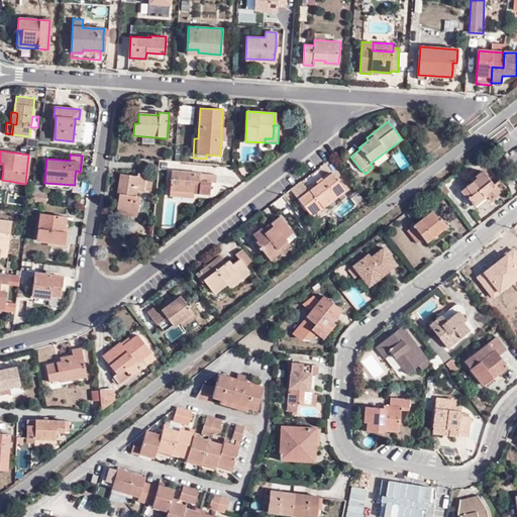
[(139,166),(138,174),(146,175),(147,167),(139,166)]
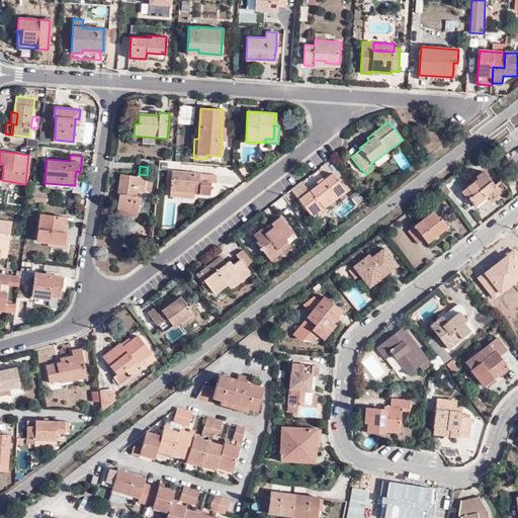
[(173,170),(171,191),(194,193),(209,195),(210,182),(216,183),(217,175),(173,170)]
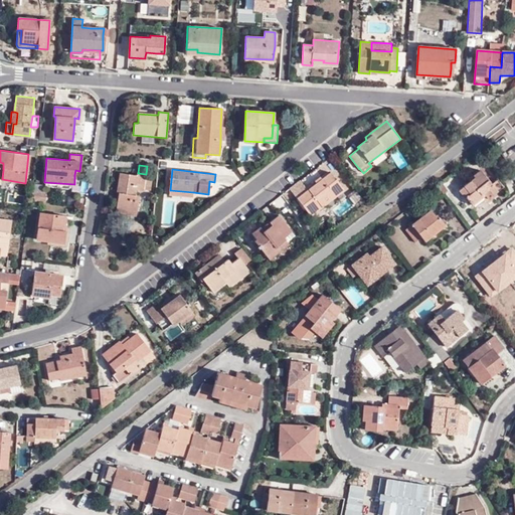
[(459,191),(471,206),(485,196),(487,199),(497,191),(481,170),(473,176),(475,178),(459,191)]
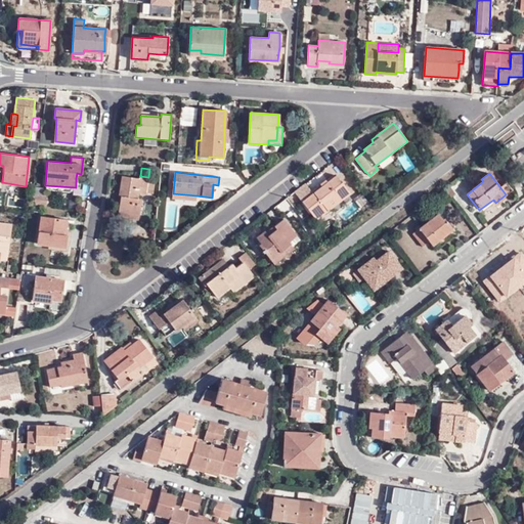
[(312,192),(305,184),(295,192),(315,219),(350,193),(337,175),(326,182),(320,187),(312,192)]
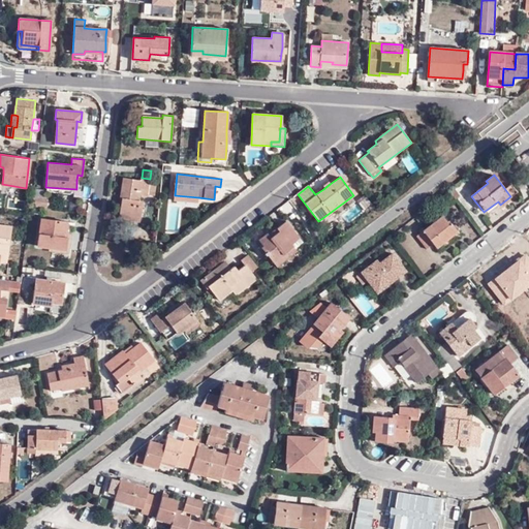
[(150,179),(142,178),(141,181),(123,178),(119,205),(121,205),(120,214),(141,218),(144,201),(139,201),(139,195),(148,196),(148,195),(150,179)]
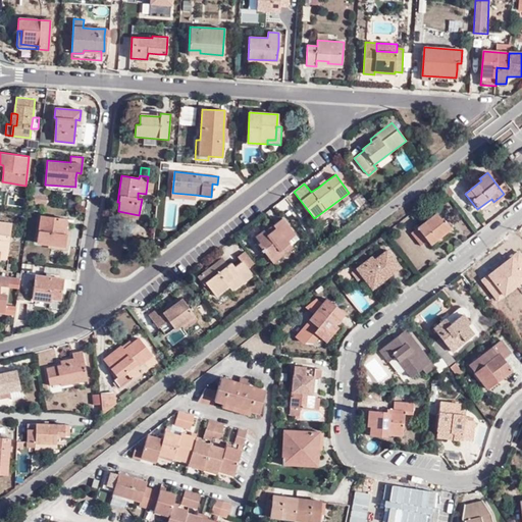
[(156,177),(148,176),(146,193),(154,194),(156,177)]
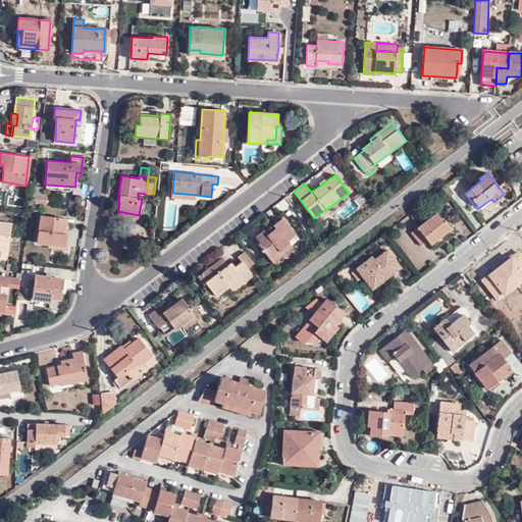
[(196,195),(172,193),(172,198),(195,201),(196,195)]
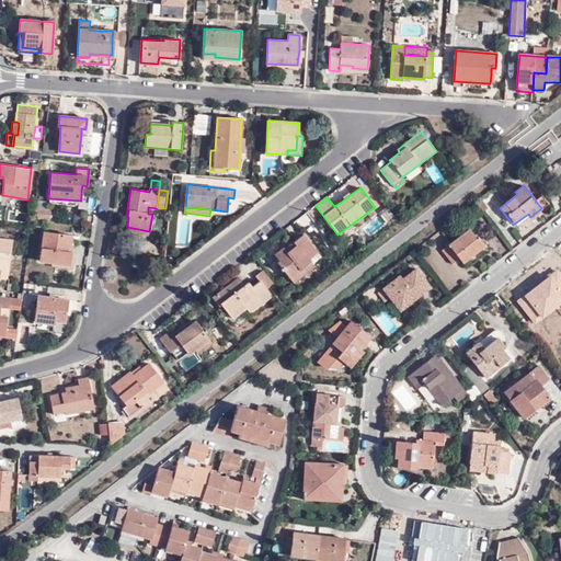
[(528,214),(513,225),(515,229),(530,217),(528,214)]
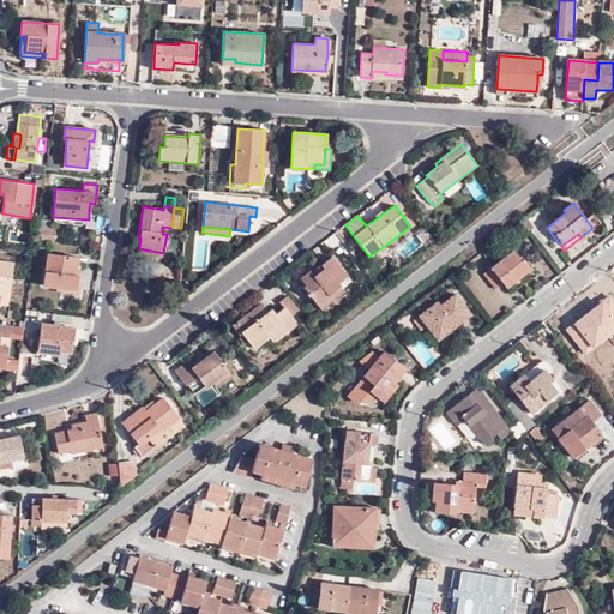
[(503,283),(507,288),(531,269),(523,259),(521,260),(513,251),(483,275),(495,289),(503,283)]
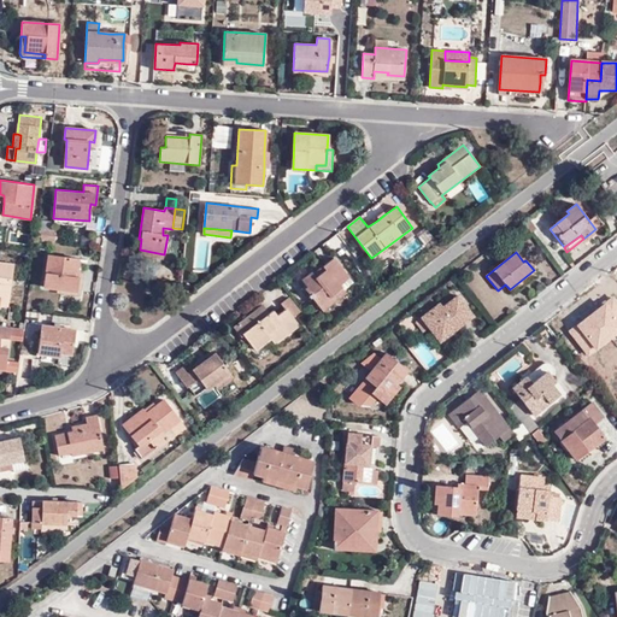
[(45,288),(76,292),(77,276),(75,276),(77,258),(48,254),(45,288)]
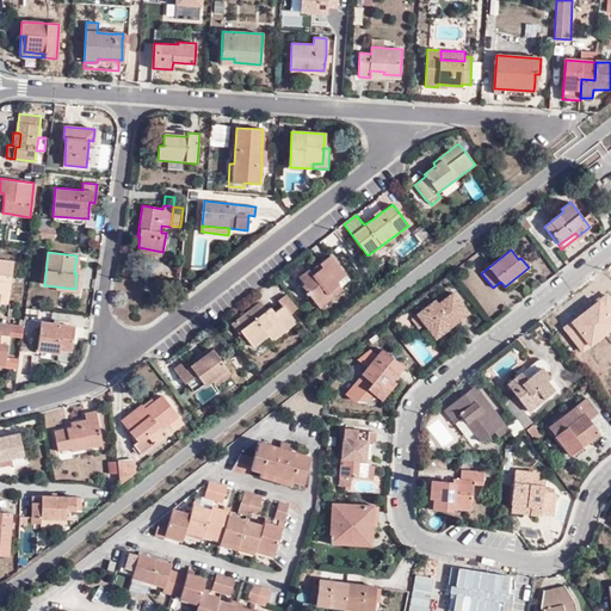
[(331,255),(319,265),(321,267),(312,275),(309,271),(308,269),(298,276),(303,284),(302,285),(316,303),(339,285),(338,282),(345,276),(331,255)]
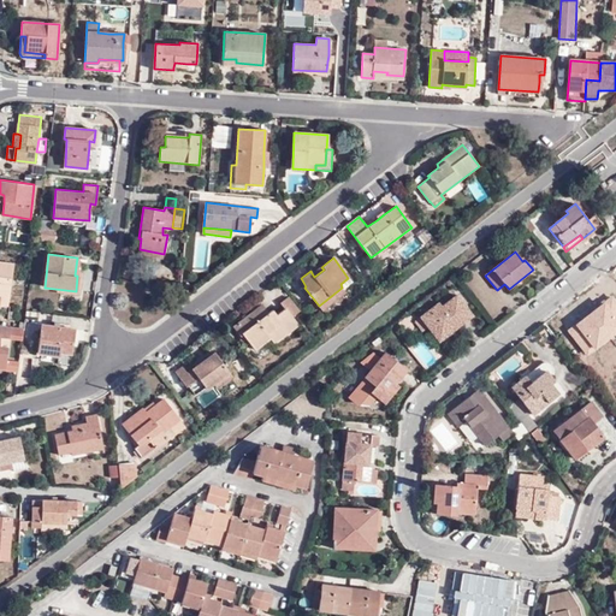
[(11,262),(0,260),(0,304),(6,306),(11,262)]
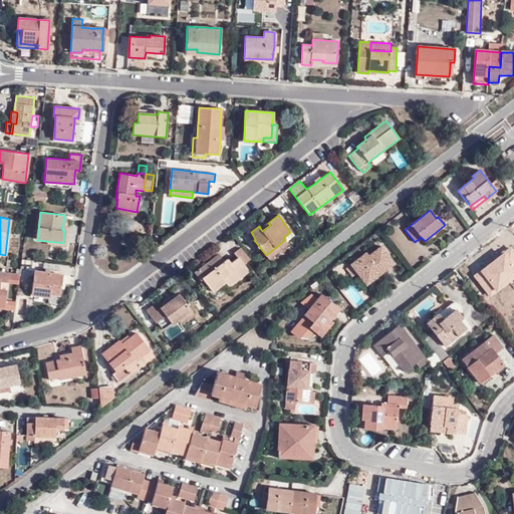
[(270,225),(268,223),(267,221),(260,228),(262,231),(270,225)]
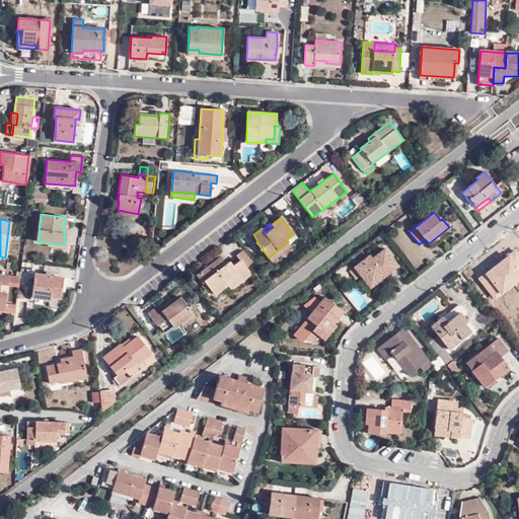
[(291,245),(288,242),(269,257),(271,261),(291,245)]
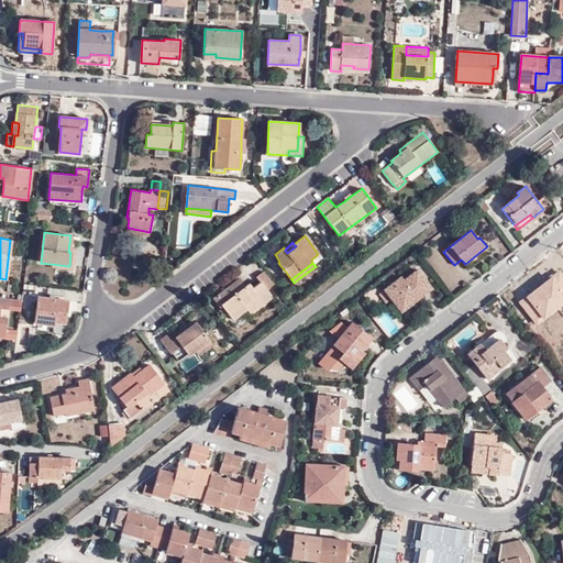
[(267,290),(275,284),(265,271),(256,277),(260,282),(253,287),(249,283),(245,285),(236,293),(230,285),(213,298),(220,307),(222,306),(233,320),(247,309),(251,313),(272,297),(267,290)]
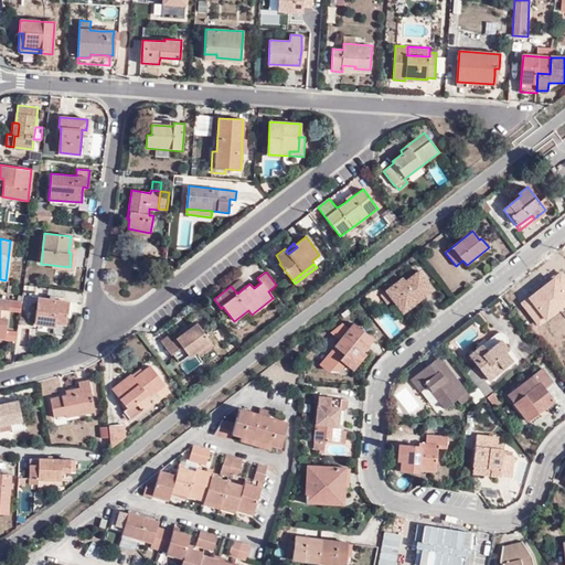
[(386,291),(400,308),(414,297),(417,301),(434,289),(420,272),(406,281),(404,278),(386,291)]
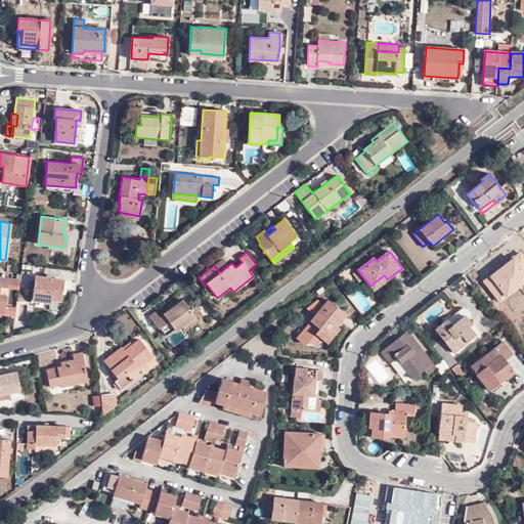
[(222,258),(214,265),(220,272),(228,265),(222,258)]
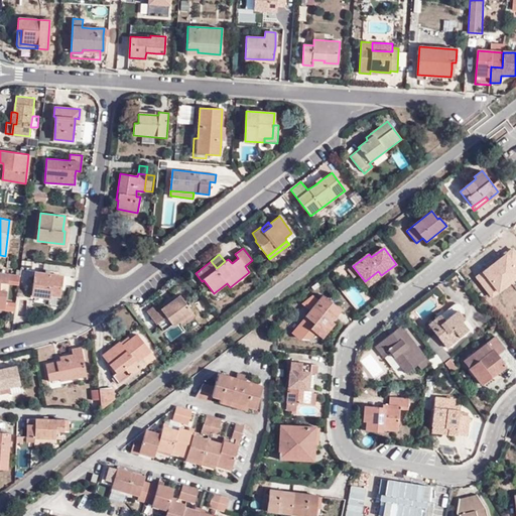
[(31,296),(50,299),(50,297),(58,298),(61,275),(35,271),(31,296)]
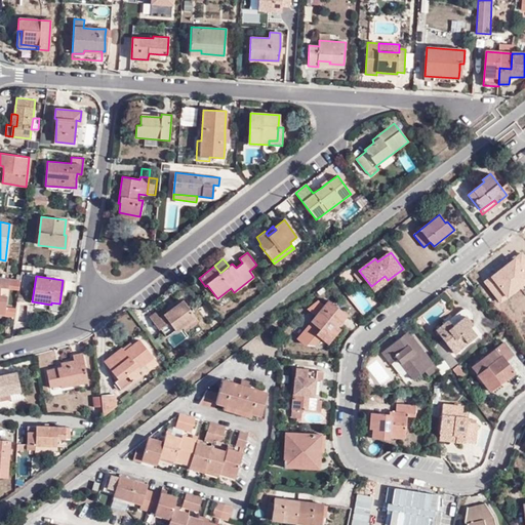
[(385,276),(371,286),(373,291),(388,280),(385,276)]
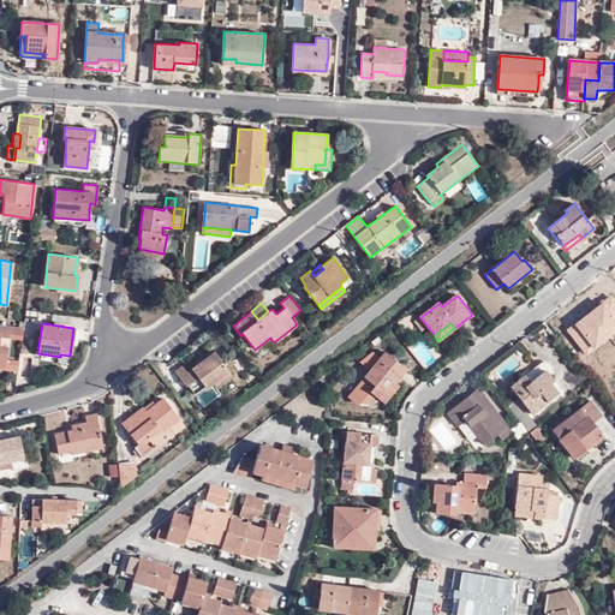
[(0,369),(6,370),(9,348),(5,348),(1,347),(1,340),(3,338),(11,339),(12,327),(0,324),(0,369)]
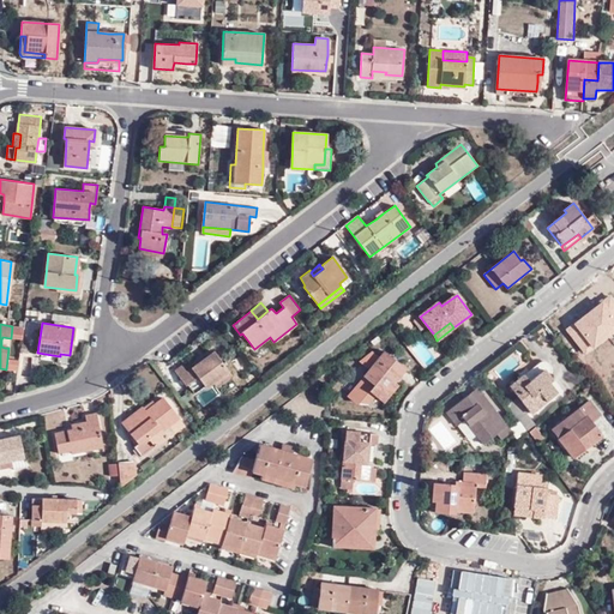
[(596,365),(597,363),(603,359),(613,372),(607,375),(607,377),(613,385),(613,384),(613,330),(599,343),(600,345),(588,354),(596,365)]
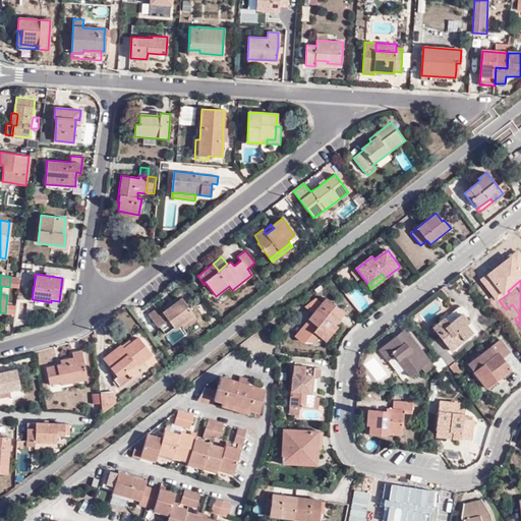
[(174,329),(181,324),(193,314),(181,298),(158,315),(154,309),(149,314),(158,328),(159,327),(165,335),(173,328),(174,329)]
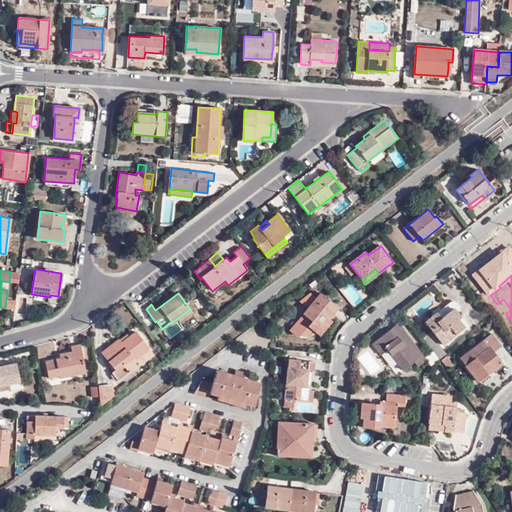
[(308,326),(317,334),(329,319),(335,313),(331,310),(336,305),(321,293),(304,314),(312,321),(308,326)]
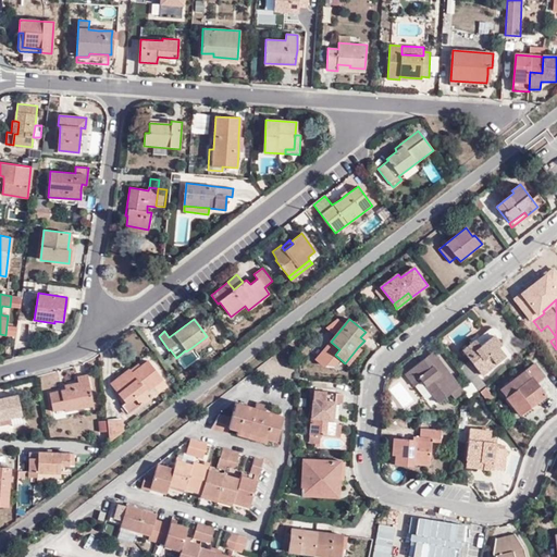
[(547,325),(542,330),(551,341),(556,337),(547,325)]
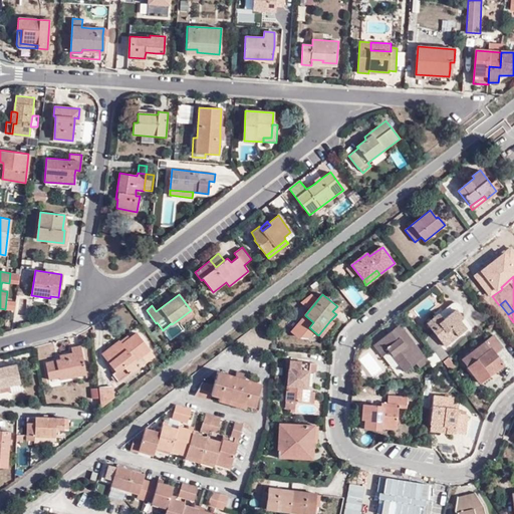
[(427,323),(434,332),(443,344),(445,346),(466,328),(461,320),(463,318),(456,309),(440,322),(436,316),(427,323)]
